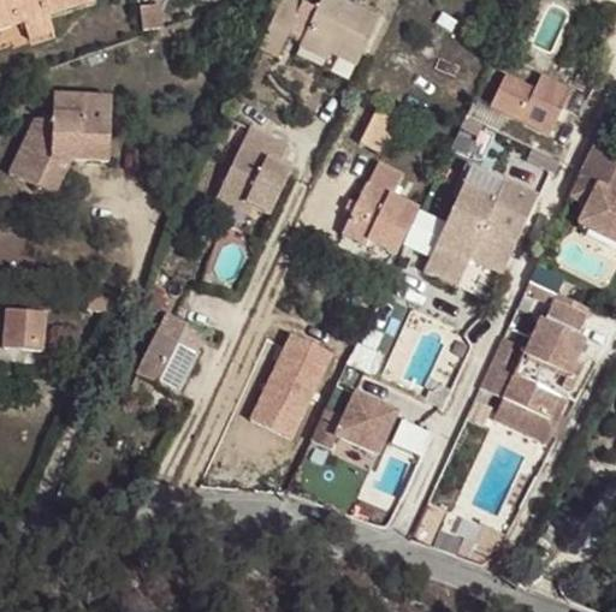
[(48,11),(81,0),(0,0),(0,27),(12,23),(10,15),(21,11),(25,25),(49,17),(48,11)]
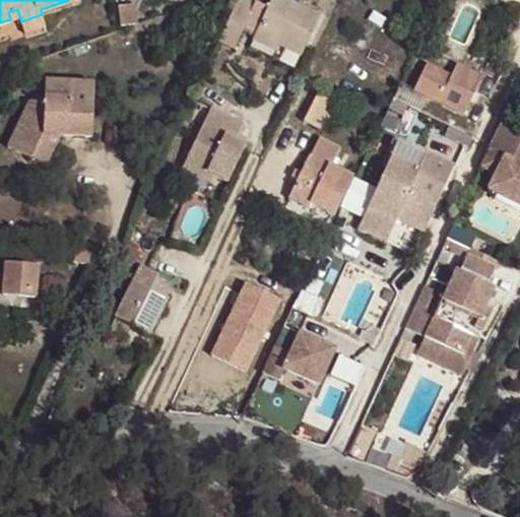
[(277,41),(302,52),(320,14),(289,0),(270,0),(267,7),(254,1),(252,6),(242,0),(237,0),(220,38),(235,45),(245,24),(259,31),(277,41)]
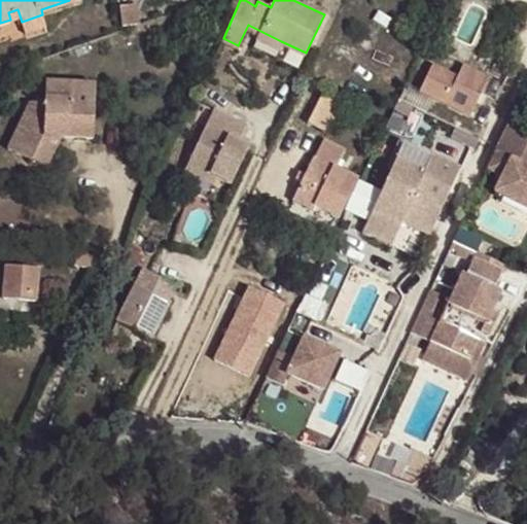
[(46,25),(42,14),(22,22),(25,32),(46,25)]
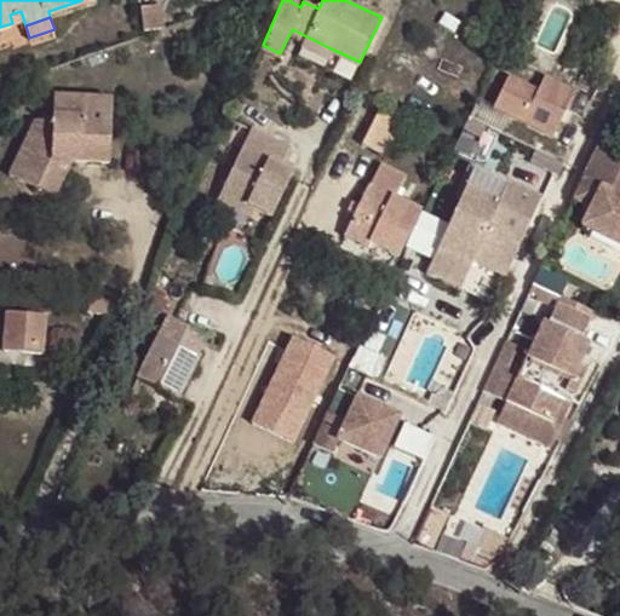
[(326,57),(331,49),(309,38),(304,46),(326,57)]
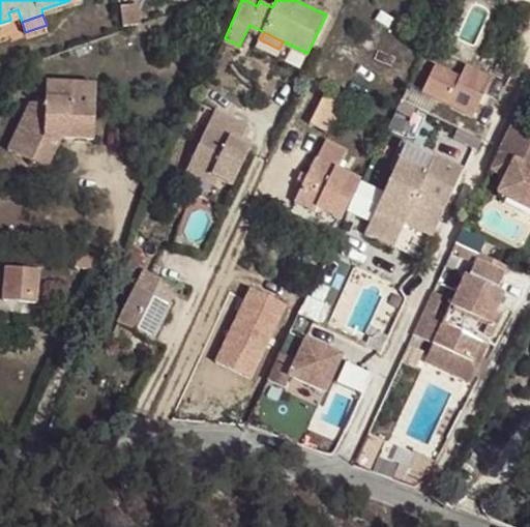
[(488,72),(461,61),(457,71),(429,60),(415,92),(470,116),(488,72)]
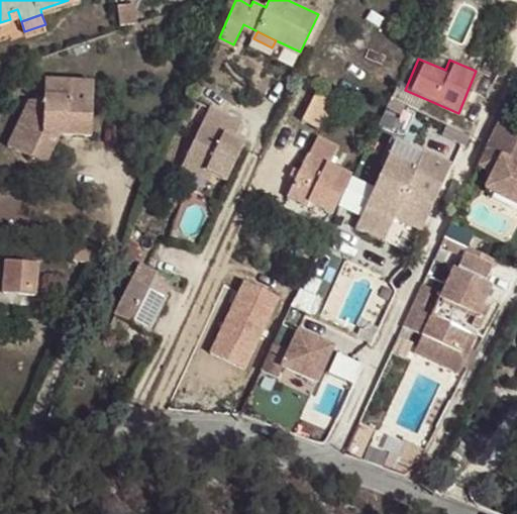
[(43,99),(29,99),(7,144),(30,156),(41,132),(60,133),(91,134),(94,81),(44,78),(43,99)]
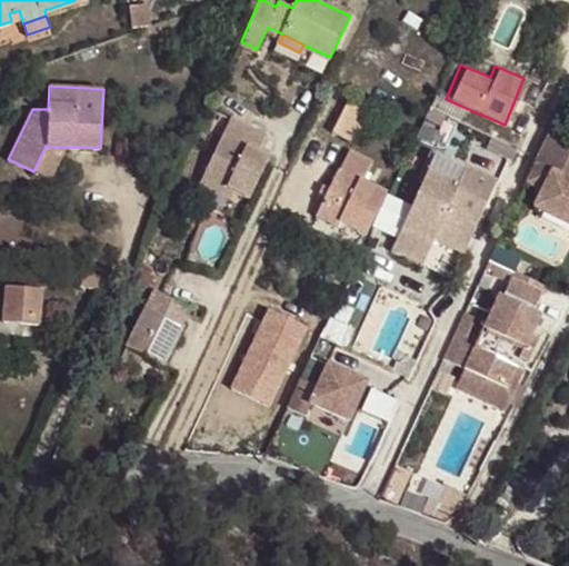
[(331,130),(352,140),(368,108),(347,98),(331,130)]
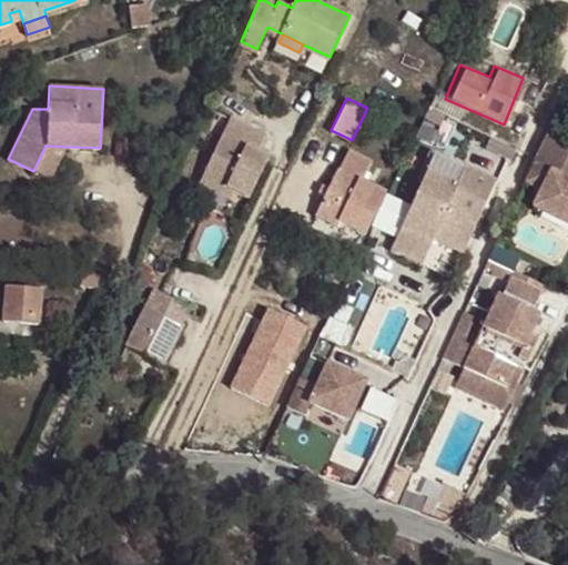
[(210,107),(200,128),(208,131),(217,111),(210,107)]
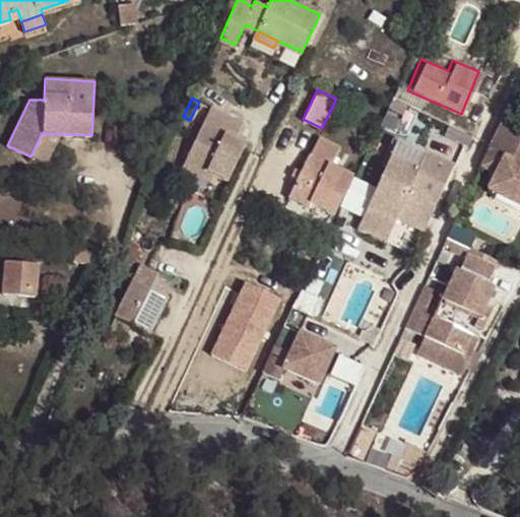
[(210,107),(199,130),(241,150),(245,143),(235,138),(242,123),(210,107)]
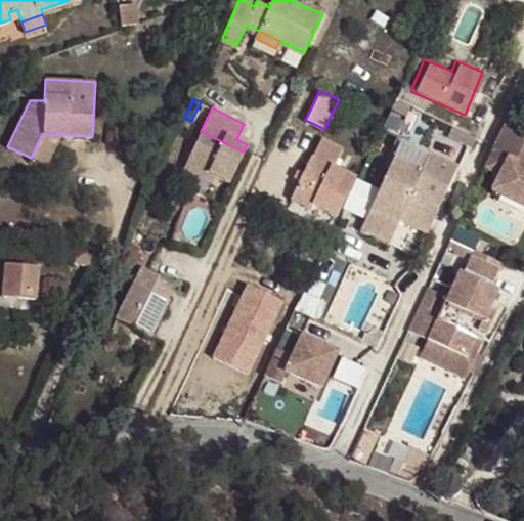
[(492,150),(507,159),(499,174),(492,190),(523,204),(523,131),(506,124),(492,150)]
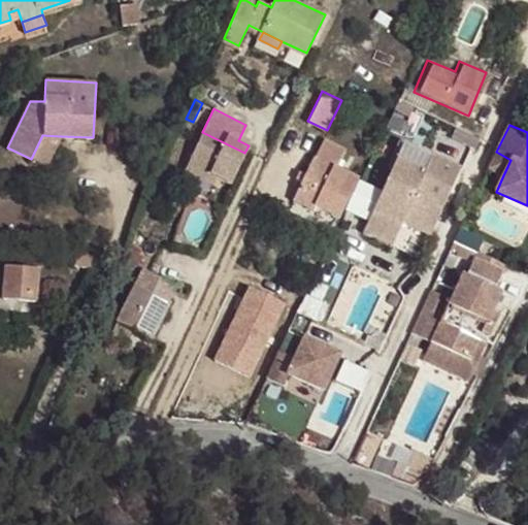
[(231,183),(244,153),(202,132),(185,169),(213,184),(218,175),(231,183)]
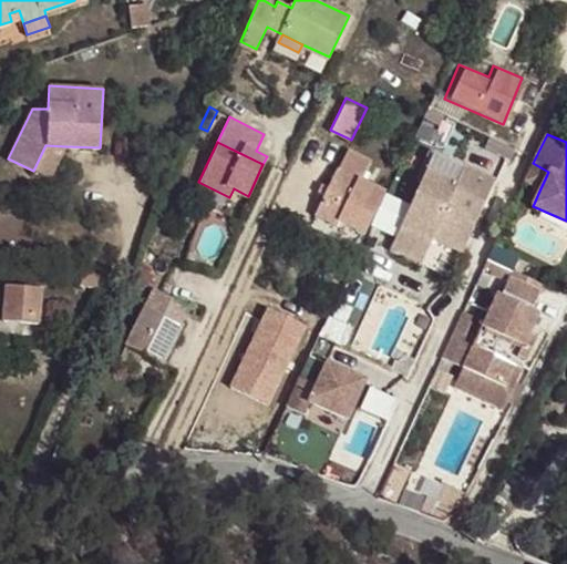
[(65,146),(45,145),(33,171),(50,178),(65,146)]
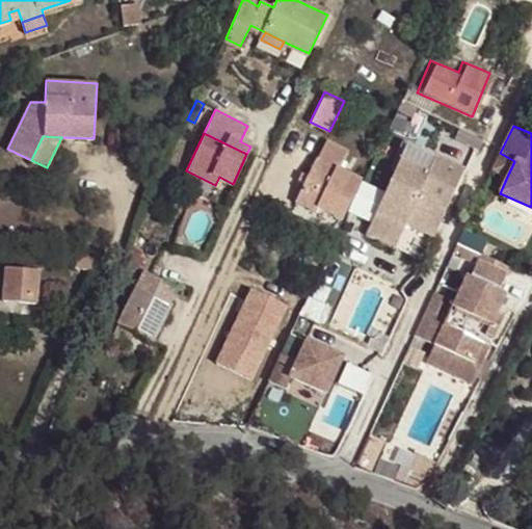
[(342,217),(361,179),(339,168),(347,149),(326,139),(309,176),(302,172),(299,180),(304,183),(296,201),(316,210),(318,206),(342,217)]
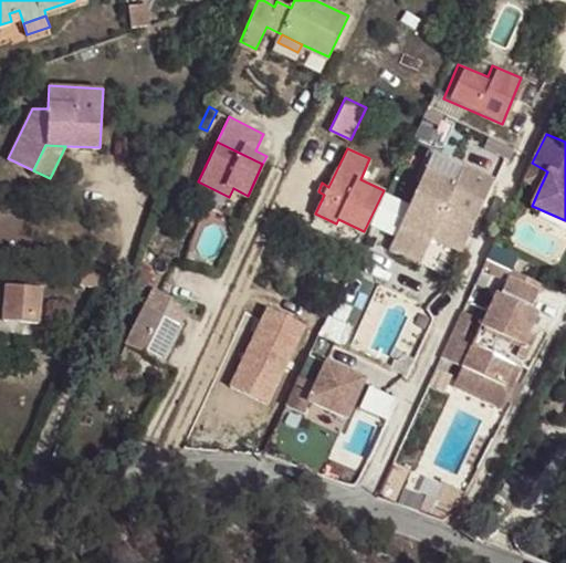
[(461,250),(493,180),(433,153),(399,228),(430,241),(432,237),(461,250)]
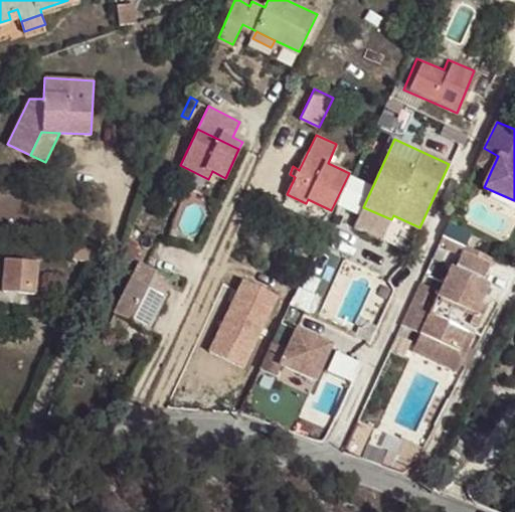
[(498,156),(484,148),(477,163),(491,171),(498,156)]
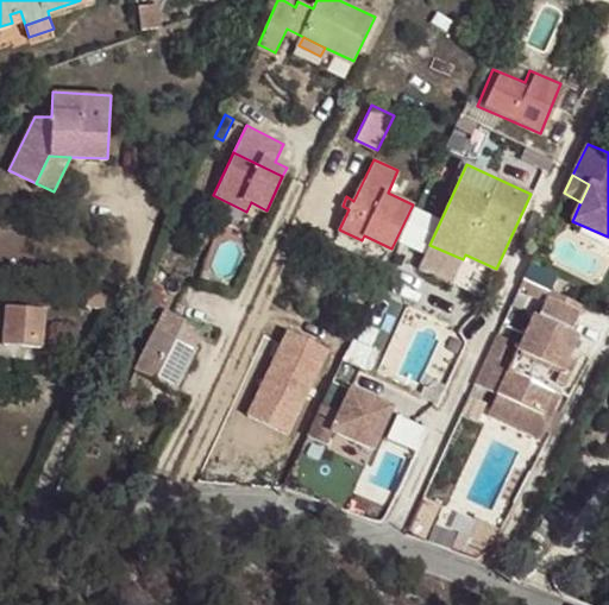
[(452,281),(463,259),(429,245),(419,266),(452,281)]
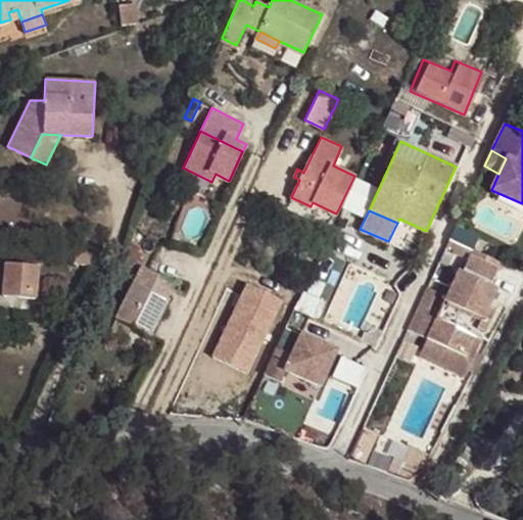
[(456,226),(449,238),(472,248),(477,236),(456,226)]
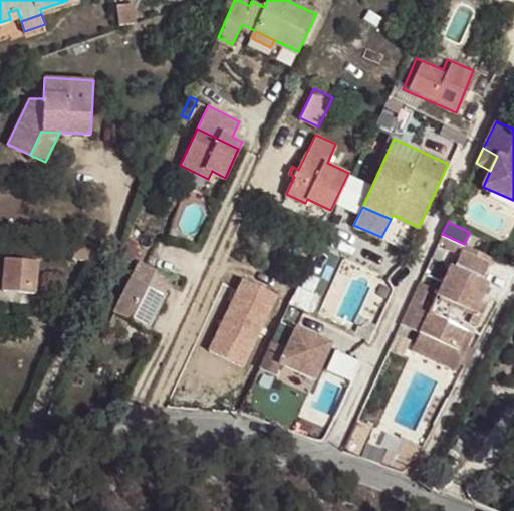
[(480,279),(491,256),(464,244),(453,266),(450,265),(412,349),(449,367),(466,328),(473,331),(481,314),(474,311),(479,300),(487,282),(480,279)]
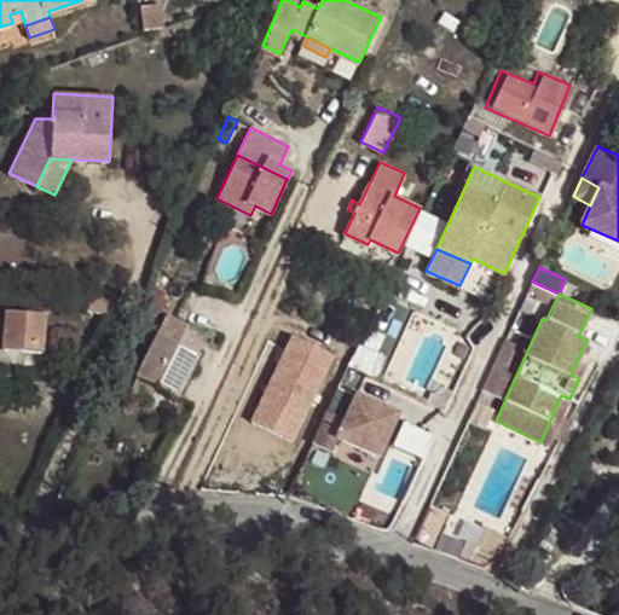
[(106,312),(109,299),(91,295),(88,308),(106,312)]
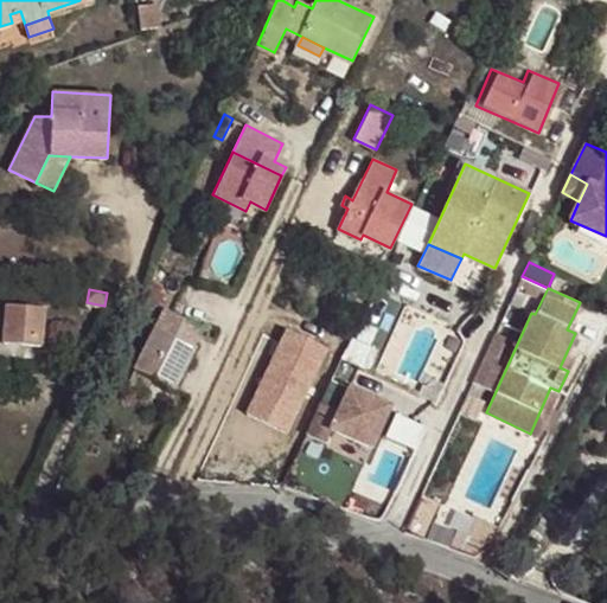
[(42,345),(44,307),(7,303),(4,341),(42,345)]
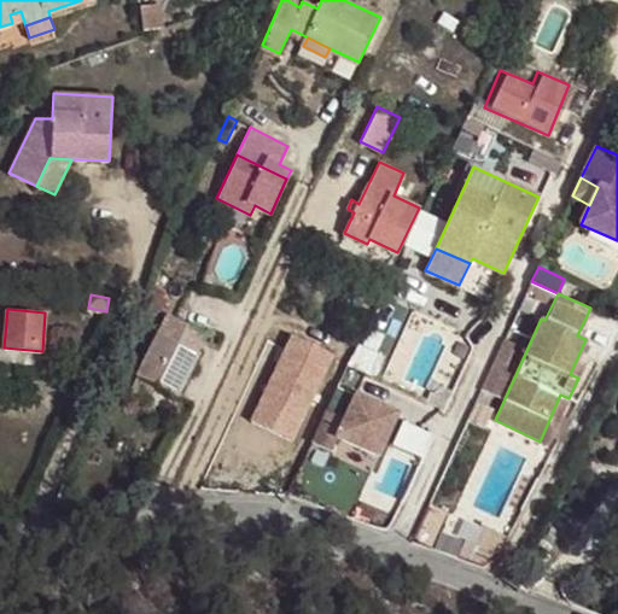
[(207,333),(165,313),(134,376),(136,376),(152,385),(179,397),(194,367),(188,363),(194,351),(197,352),(207,333)]
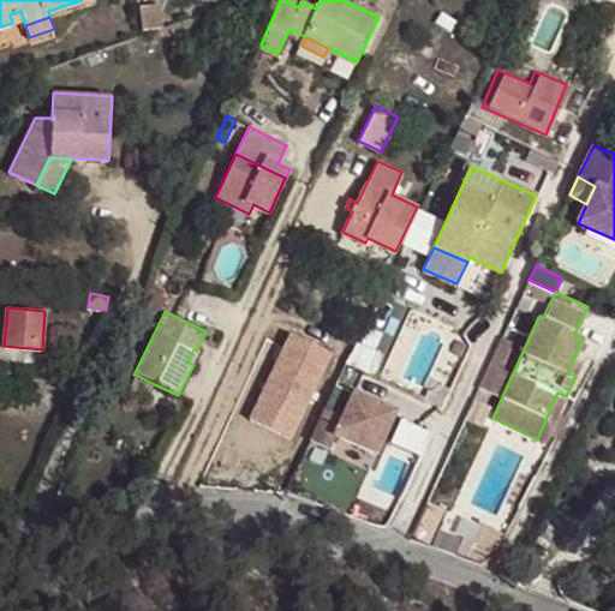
[(280,330),(244,419),(291,438),(327,348),(280,330)]
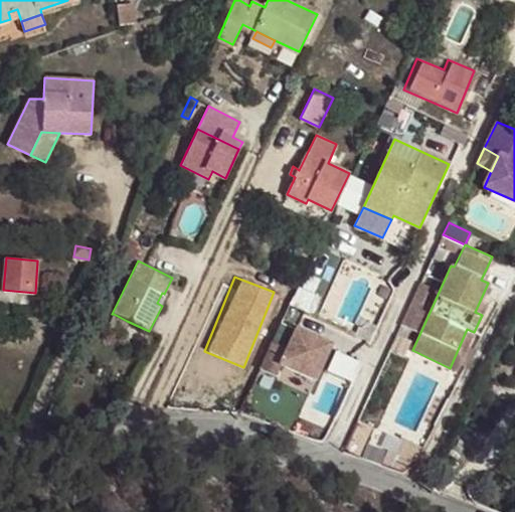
[(157,303),(162,306),(167,295),(164,294),(162,293),(157,303)]
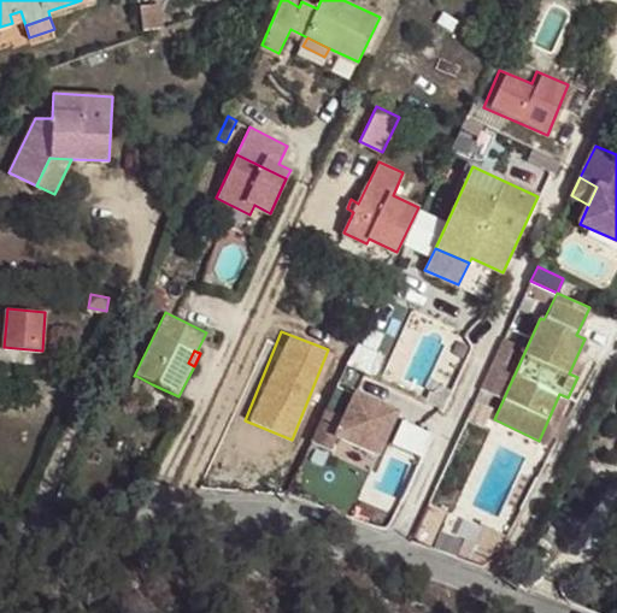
[(583,364),(575,360),(569,373),(577,377),(583,364)]
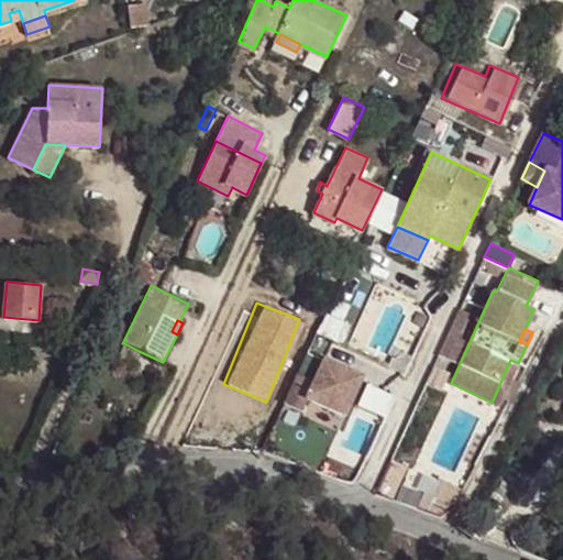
[(133,362),(139,351),(124,343),(119,354),(133,362)]
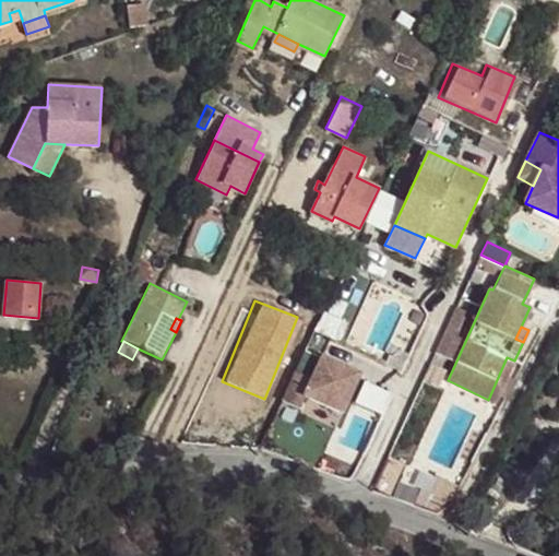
[(295,370),(282,399),(299,406),(305,394),(342,412),(359,375),(321,356),(311,378),(295,370)]
